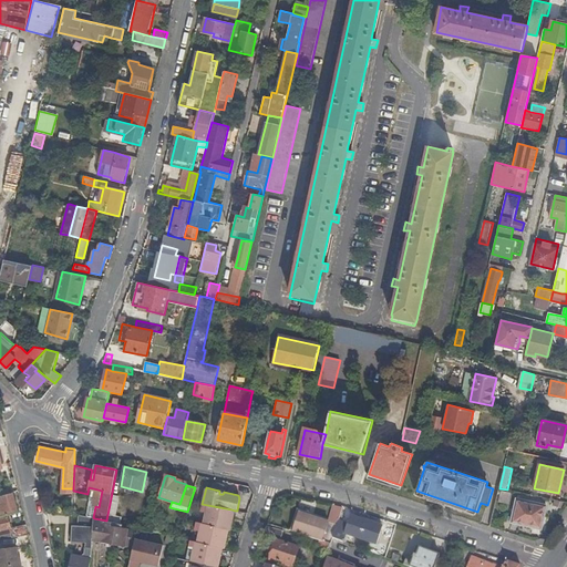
[(18,512),(13,493),(0,495),(0,511),(1,516),(18,512)]
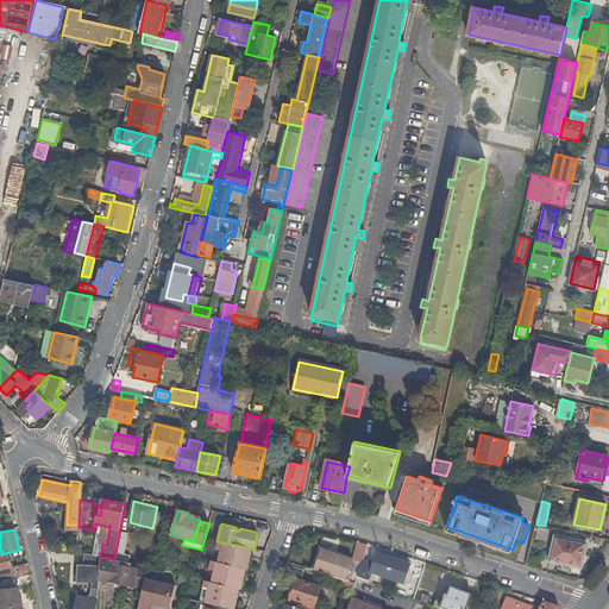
[(554,535),(550,560),(581,567),(586,542),(554,535)]
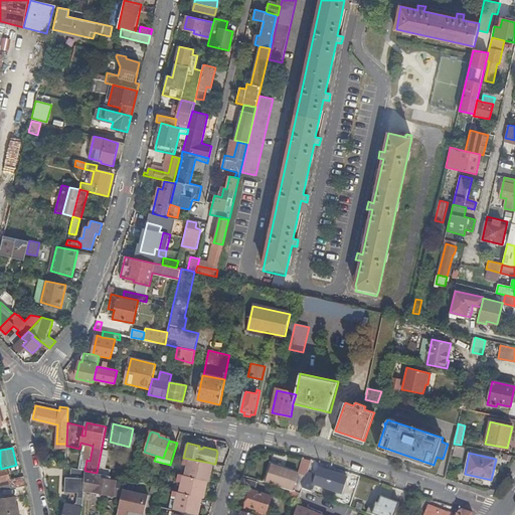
[(510,463),(513,456),(504,454),(502,461),(510,463)]
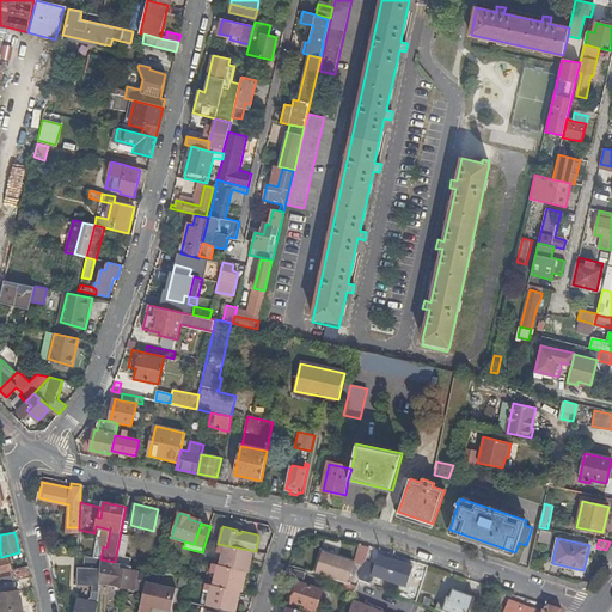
[(128,546),(118,544),(115,562),(124,564),(128,546)]
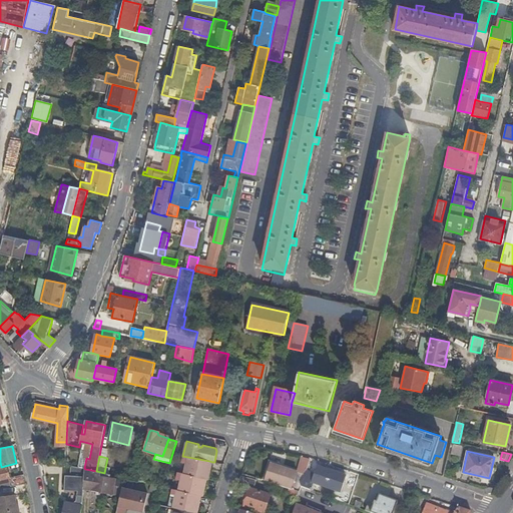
[(186,464),(184,474),(204,478),(207,479),(208,479),(210,472),(207,472),(209,461),(182,456),(181,463),(186,464)]
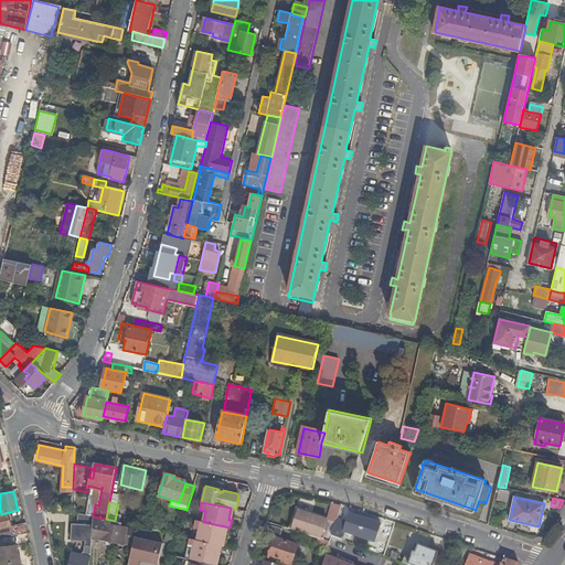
[(327,521),(327,522),(336,525),(337,520),(342,505),(332,503),(327,521)]
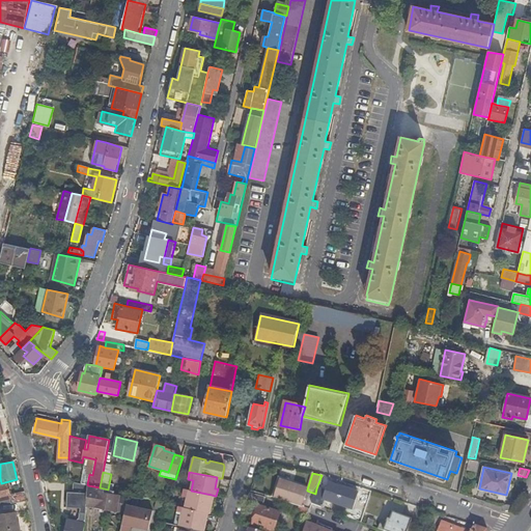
[(7,483),(0,484),(0,505),(26,500),(25,492),(10,495),(7,483)]
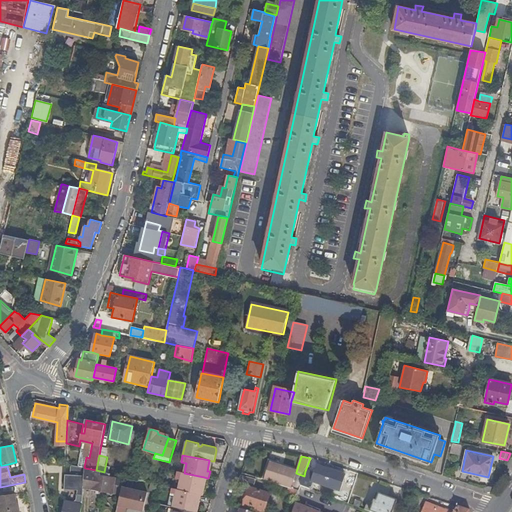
[(65,500),(62,511),(80,511),(82,504),(84,486),(85,468),(84,467),(79,466),(77,498),(69,497),(68,501),(65,500)]
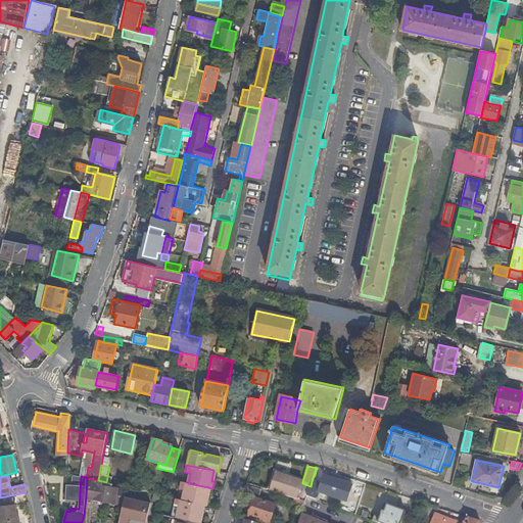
[(284,476),(279,494),(282,495),(288,478),(284,476)]
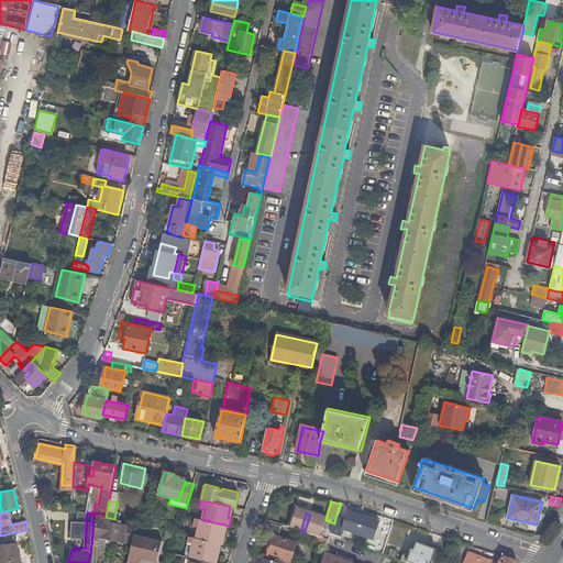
[(120,525),(121,520),(114,519),(106,517),(94,515),(92,534),(132,542),(133,536),(135,528),(120,525)]
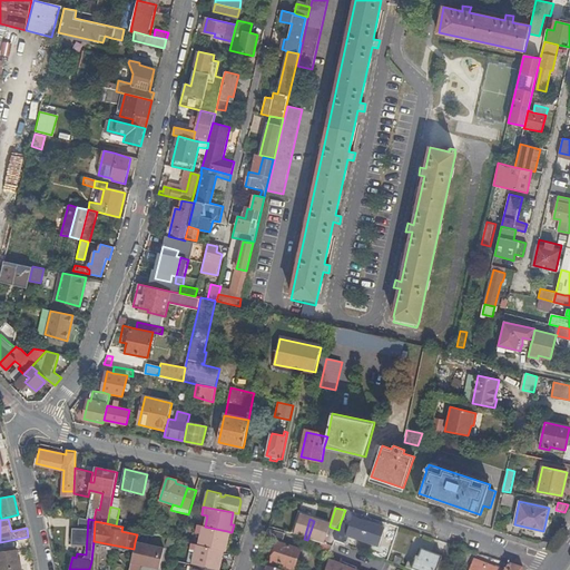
[(330,526),(314,521),(307,540),(320,543),(324,544),(330,527),(330,526)]
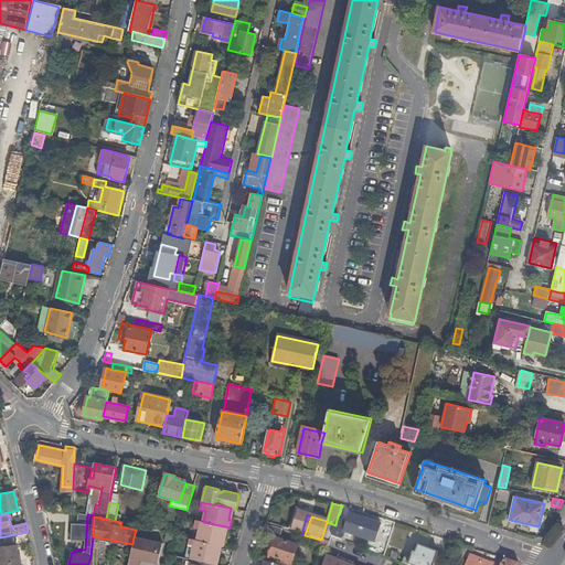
[(344,523),(337,520),(336,525),(331,536),(340,540),(342,533),(360,539),(364,524),(345,519),(344,523)]
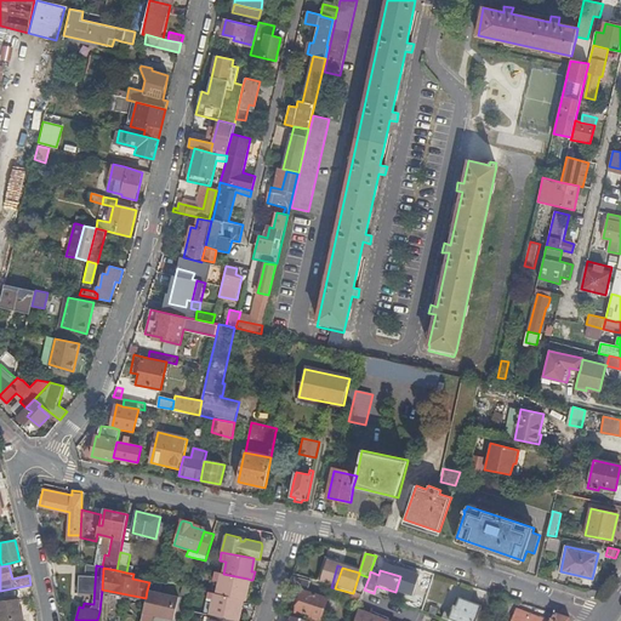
[(218,581),(216,594),(240,599),(244,599),(246,600),(248,592),(244,591),(248,579),(223,574),(215,571),(214,580),(218,581)]
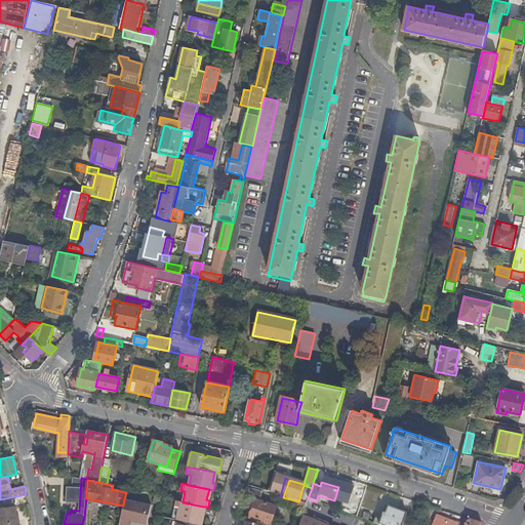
[(312,488),(304,485),(298,501),(307,505),(308,498),(312,488)]
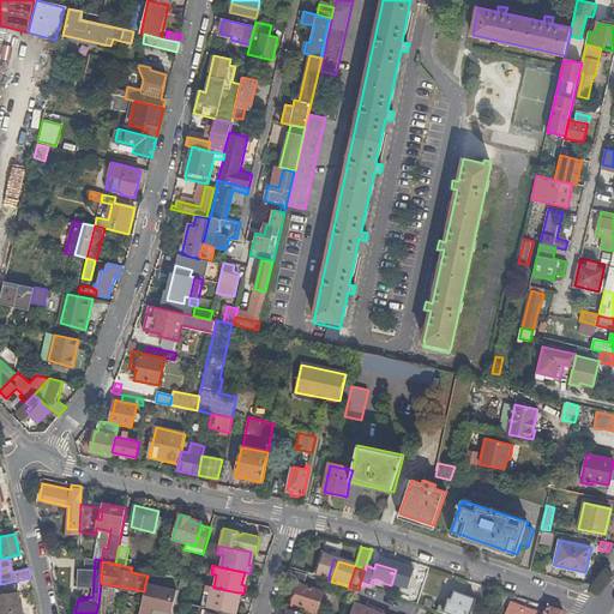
[(307,576),(289,570),(286,581),(300,585),(293,607),(314,613),(317,613),(324,594),(313,590),(314,585),(305,583),(307,576)]
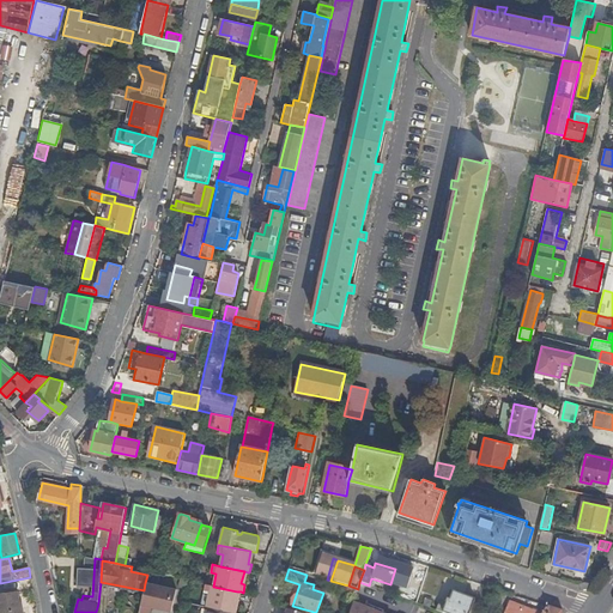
[(144,590),(138,612),(149,612),(151,607),(171,612),(176,589),(145,583),(144,590)]
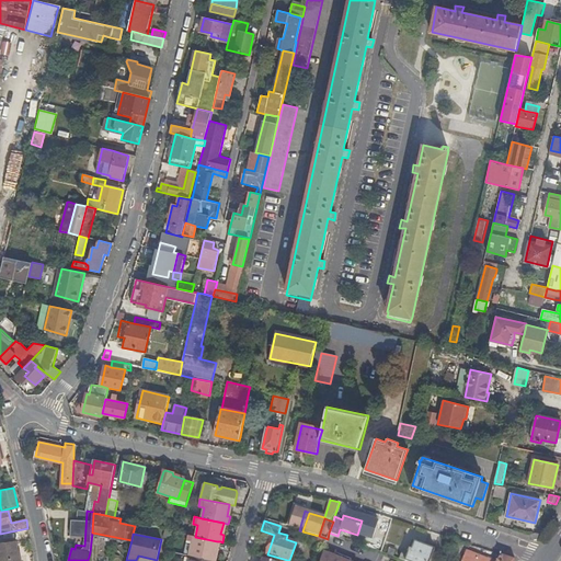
[(214,560),(216,560),(218,553),(215,552),(217,541),(195,537),(189,535),(187,542),(192,544),(190,556),(192,556),(214,560)]
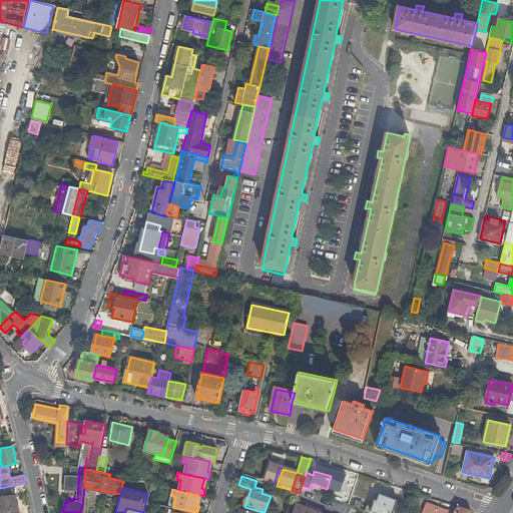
[(292,498),(297,500),(300,493),(292,490),(288,489),(286,495),(290,497),(292,498)]
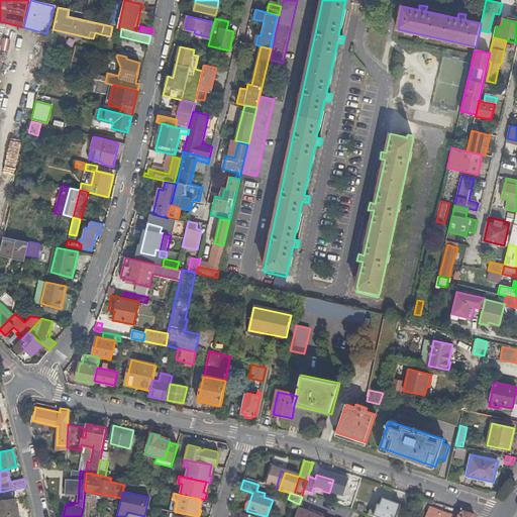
[(18,516),(16,499),(0,501),(0,516),(18,516)]
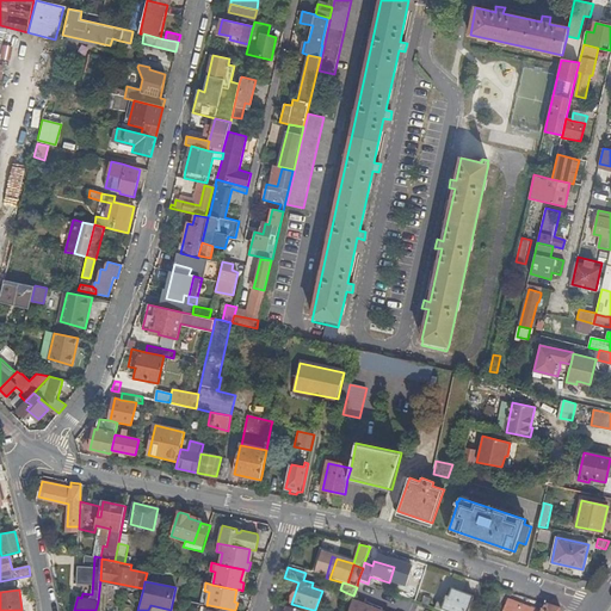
[(448,598),(444,605),(442,610),(469,610),(474,599),(464,596),(464,594),(452,590),(450,599),(448,598)]
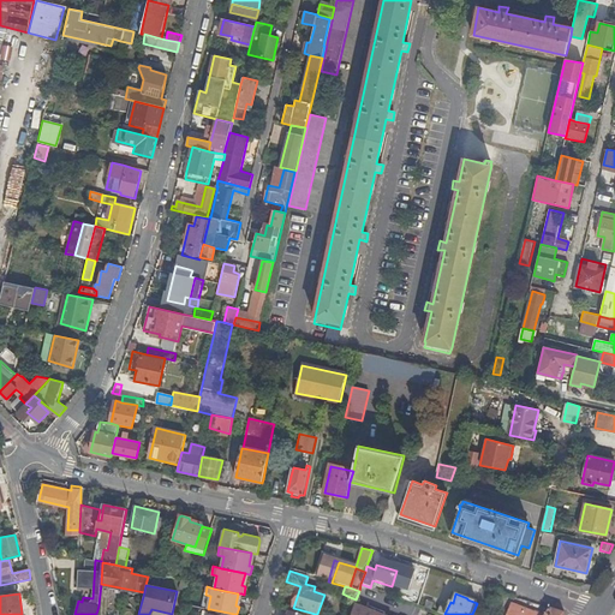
[(427,601),(424,608),(433,610),(435,604),(427,601)]
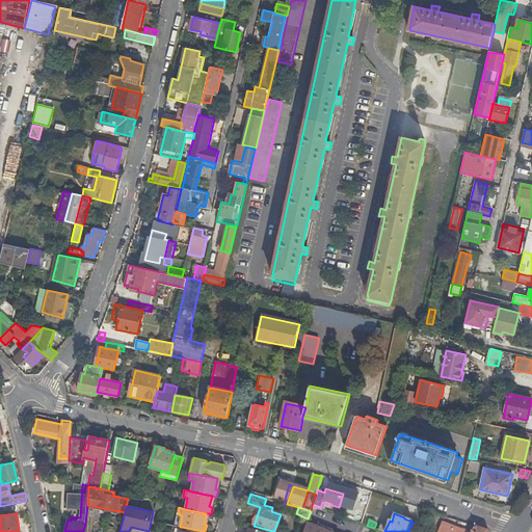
[(468,531),(442,523),(437,531),(487,531),(476,527),(472,531),(468,531)]
